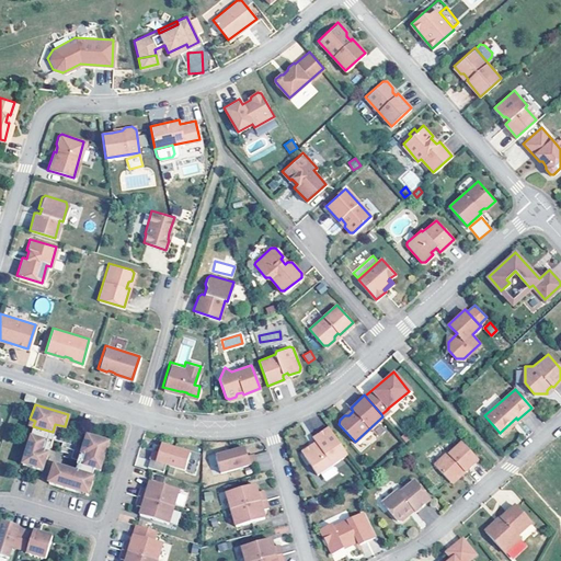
[(516,418),(500,433),(501,434),(517,420),(516,418)]
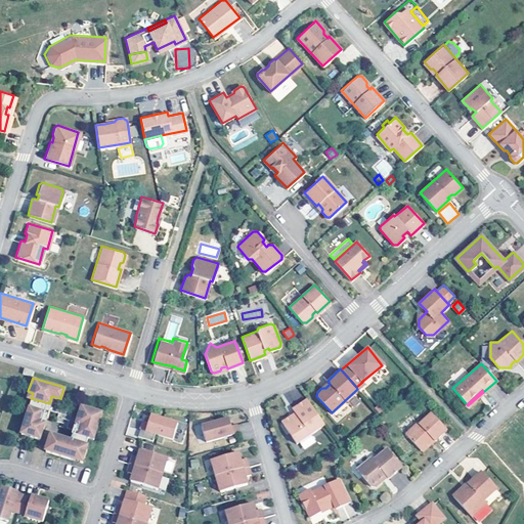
[(49,403),(31,398),(28,406),(40,409),(38,420),(44,422),(49,403)]
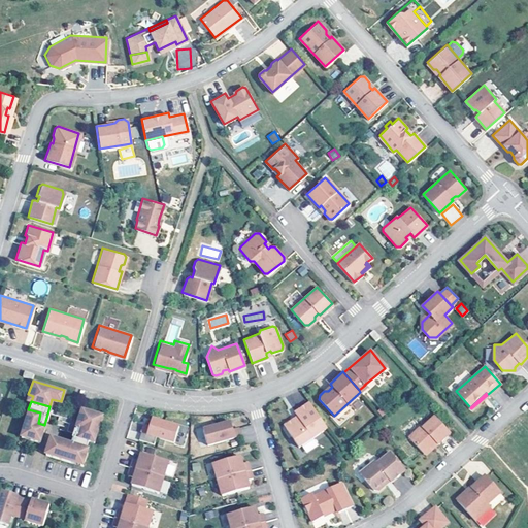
[(308,401),(294,410),(297,415),(298,417),(294,420),(290,419),(286,423),(285,426),(298,446),(326,427),(308,401)]
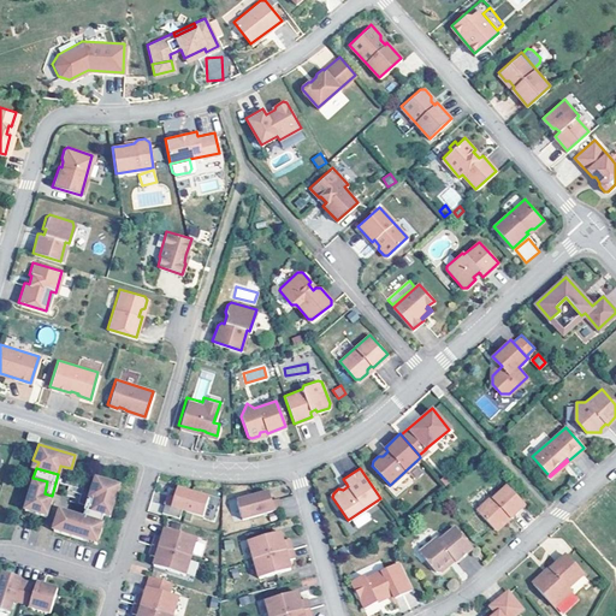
[(118,483),(93,475),(87,496),(93,498),(89,509),(101,513),(104,513),(106,505),(111,507),(118,483)]
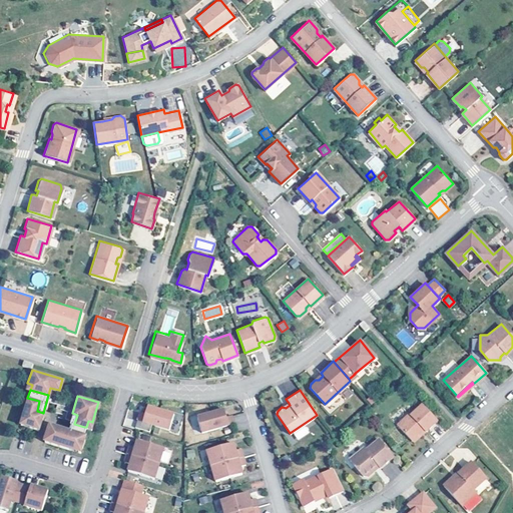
[(39,401),(27,398),(21,420),(29,422),(28,426),(38,429),(43,413),(37,411),(39,401)]
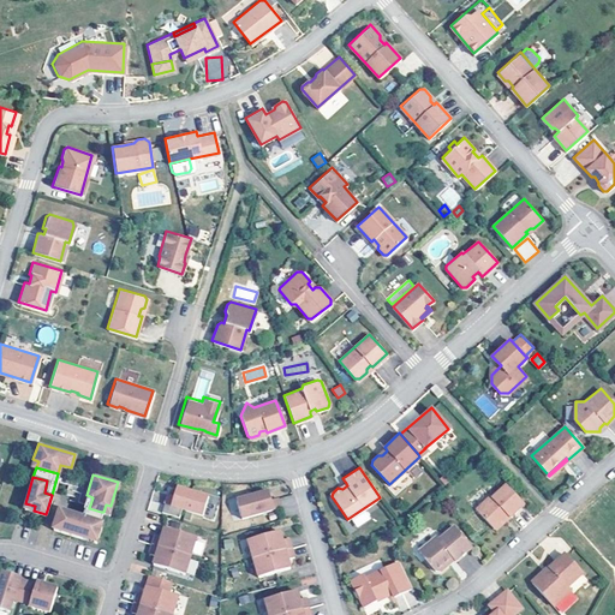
[(206,494),(172,483),(169,493),(163,490),(160,500),(178,506),(199,512),(206,494)]
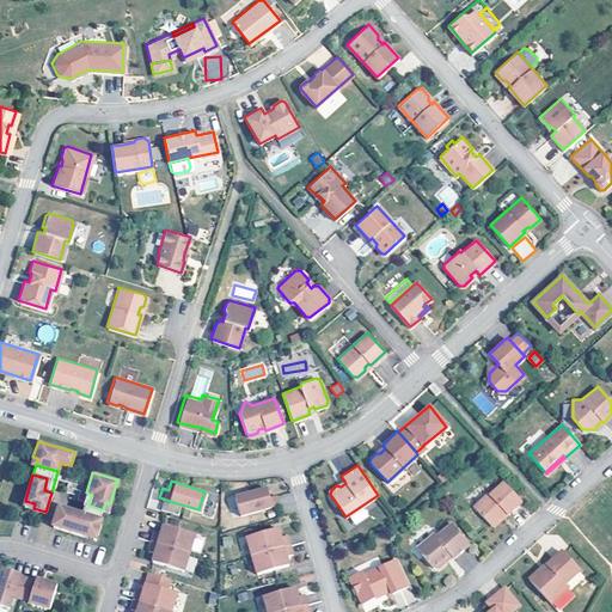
[(487,493),(472,506),(489,524),(503,510),(506,513),(520,500),(503,481),(489,494),(487,493)]
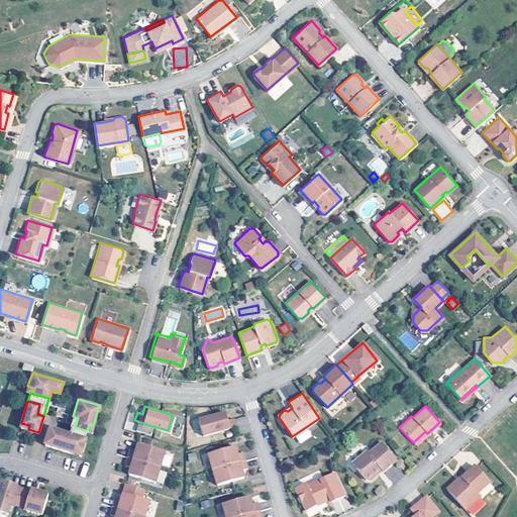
[(201,435),(234,426),(232,418),(227,419),(225,411),(197,420),(201,435)]
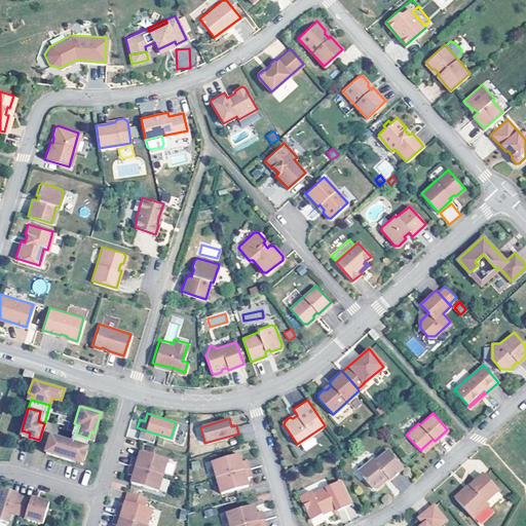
[(79,425),(74,423),(69,440),(84,445),(86,438),(76,435),(79,425)]
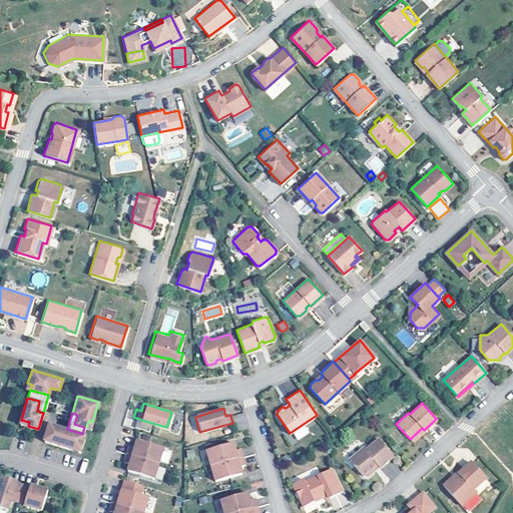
[(148,422),(133,417),(131,424),(146,429),(148,422)]
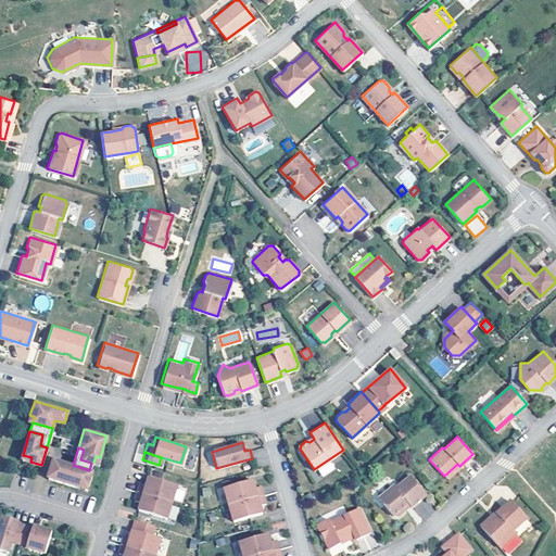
[(73,465),(51,458),(46,477),(77,485),(79,481),(87,483),(91,470),(89,470),(73,465)]
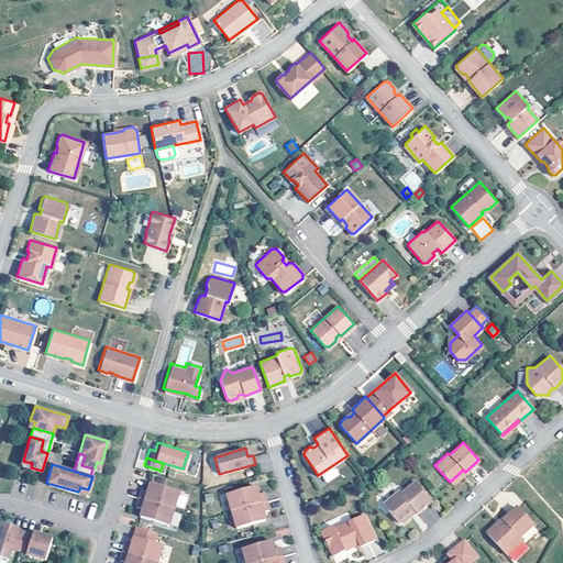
[(335,467),(322,475),(327,483),(340,474),(335,467)]
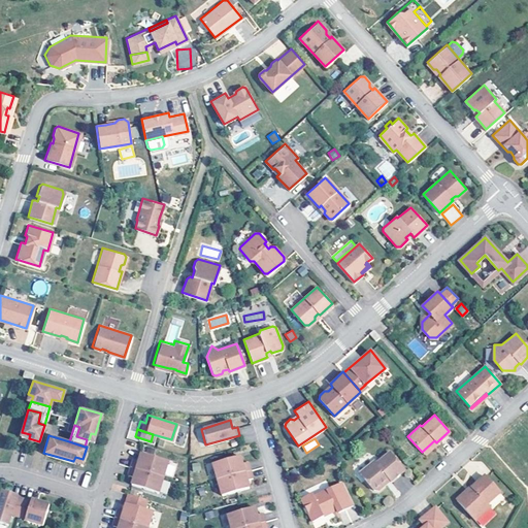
[(434,440),(422,452),(424,454),(436,442),(434,440)]
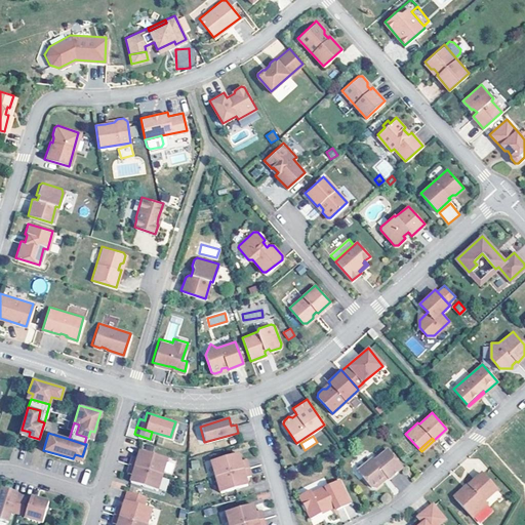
[(165,455),(136,447),(134,454),(129,453),(126,461),(160,472),(165,455)]
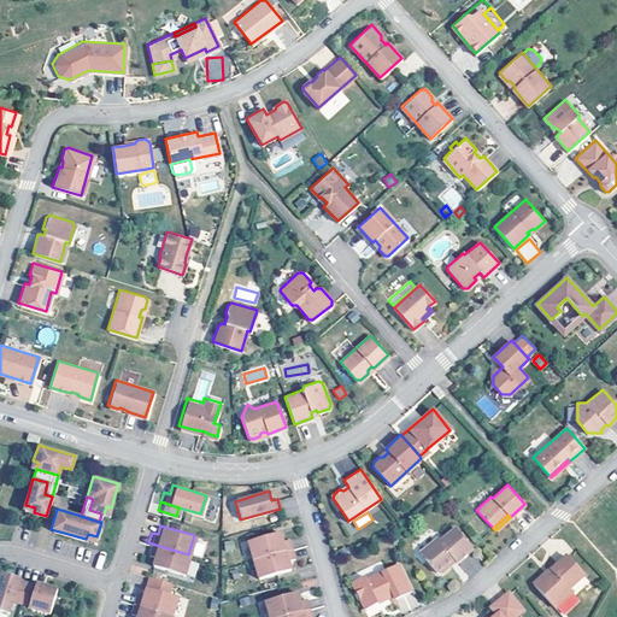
[(438,538),(419,551),(436,571),(439,571),(446,565),(447,560),(446,559),(450,556),(453,559),(454,560),(471,547),(456,527),(439,540),(438,538)]
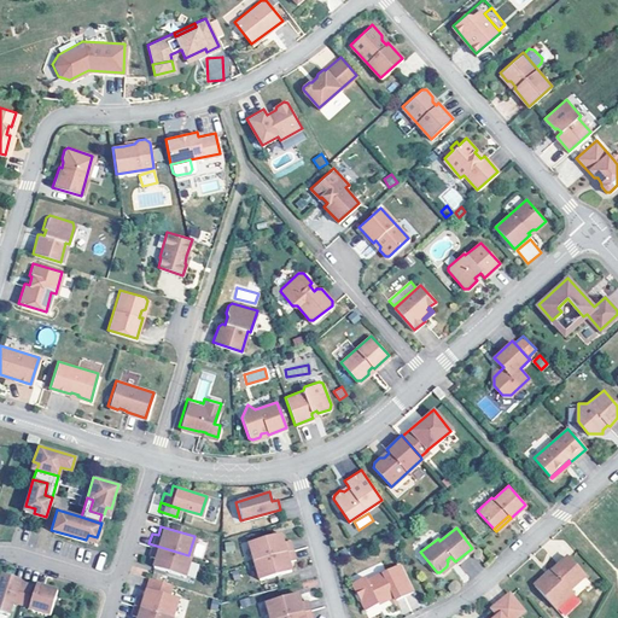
[(252,560),(292,549),(290,540),(283,541),(280,532),(246,542),(252,560)]
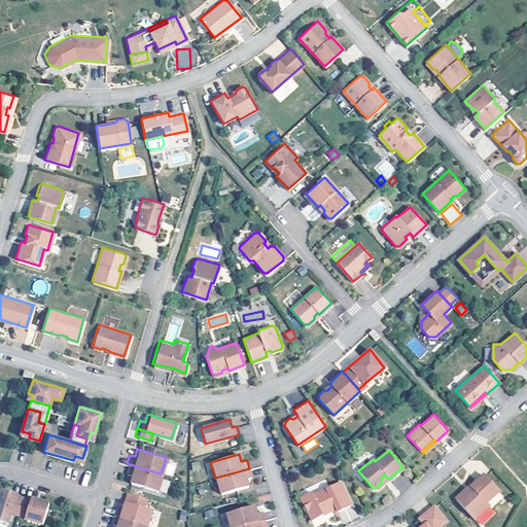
[(191,470),(200,470),(200,462),(192,462),(191,470)]
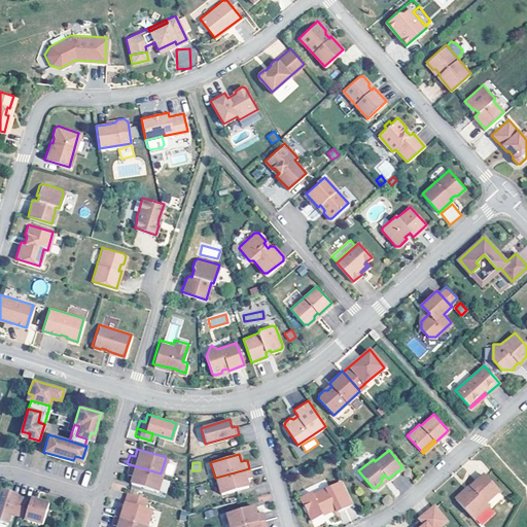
[(161,473),(127,463),(125,470),(130,472),(128,481),(155,489),(161,473)]
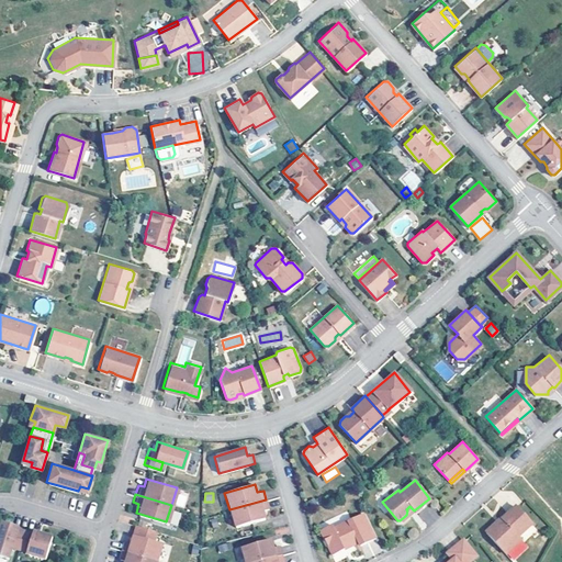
[(234,527),(265,518),(262,509),(268,508),(266,499),(229,509),(234,527)]
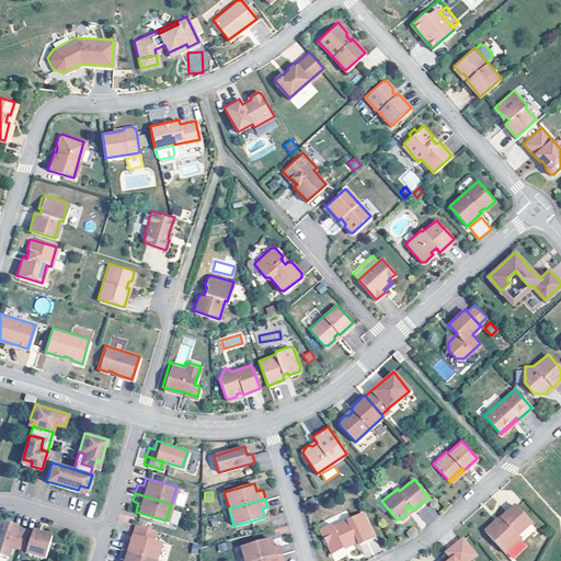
[(493,521),(483,529),(503,551),(519,537),(516,534),(529,522),(514,504),(500,516),(502,518),(495,524),(493,521)]
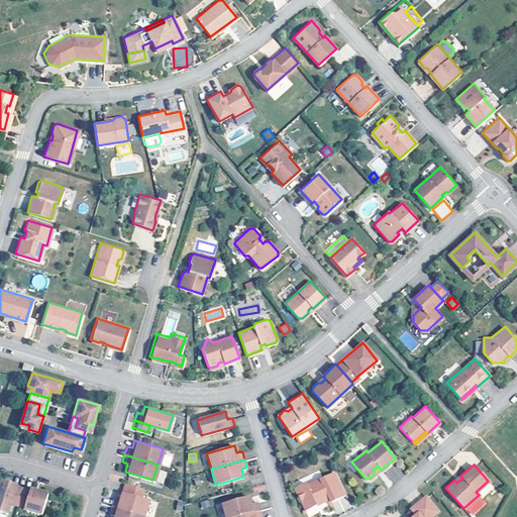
[(305,481),(294,487),(305,510),(329,498),(331,501),(344,494),(333,471),(306,484),(305,481)]
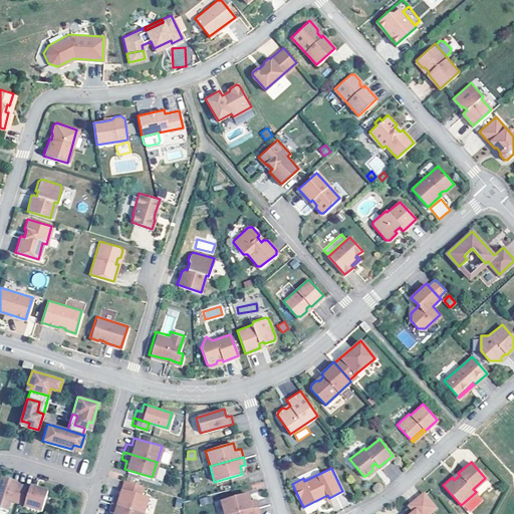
[(201,472),(192,475),(195,483),(204,480),(201,472)]
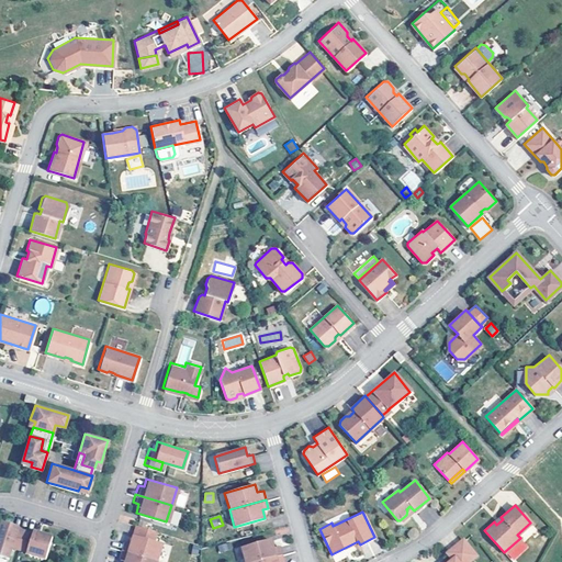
[(0,519),(0,520),(0,554),(6,558),(10,546),(25,550),(24,551),(44,558),(51,535),(37,530),(35,535),(31,534),(32,531),(15,526),(14,529),(10,527),(11,523),(0,519)]
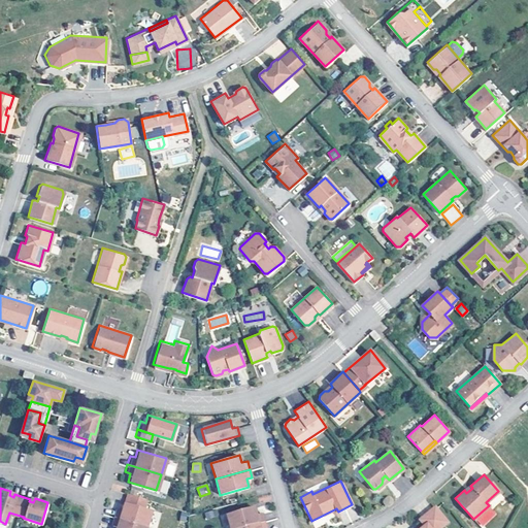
[(125,491),(122,501),(140,506),(143,496),(125,491)]
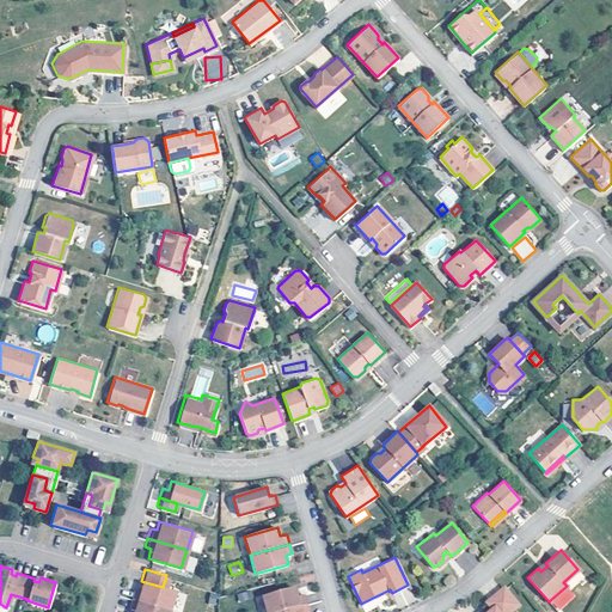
[(163,587),(141,581),(139,591),(132,588),(129,598),(169,609),(173,591),(163,587)]
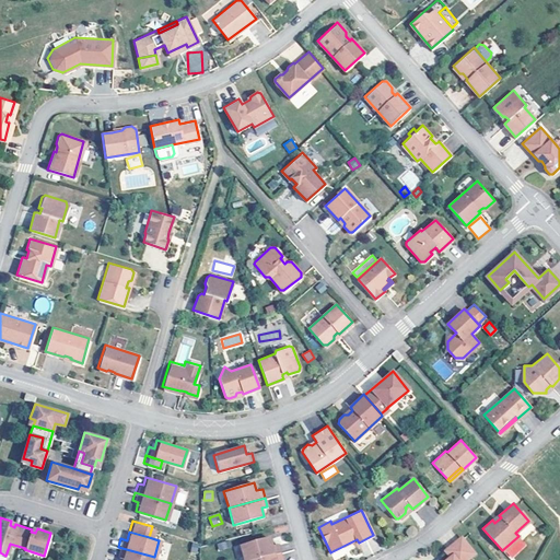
[(243,559),(251,559),(280,552),(278,544),(271,546),(269,537),(238,545),(243,559)]
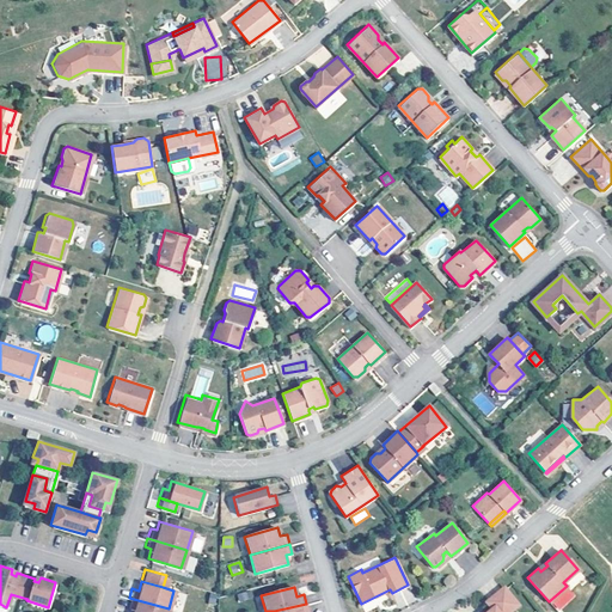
[(509,595),(494,609),(496,611),(521,611),(522,611),(509,595)]
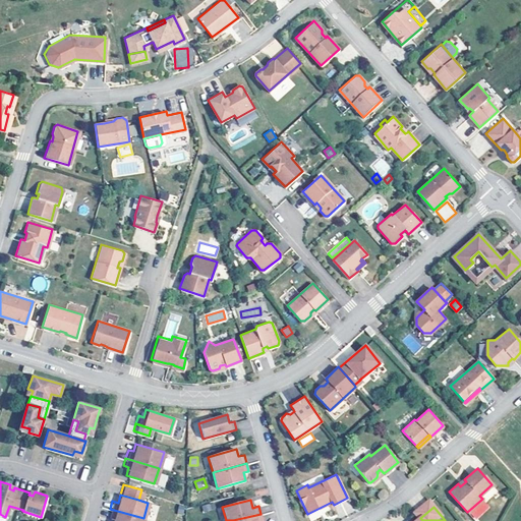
[(142,520),(143,518),(110,509),(108,517),(113,518),(112,520),(142,520)]
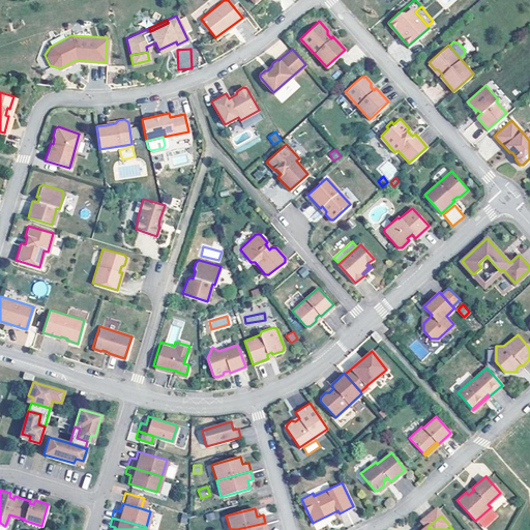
All buildings are outlined.
